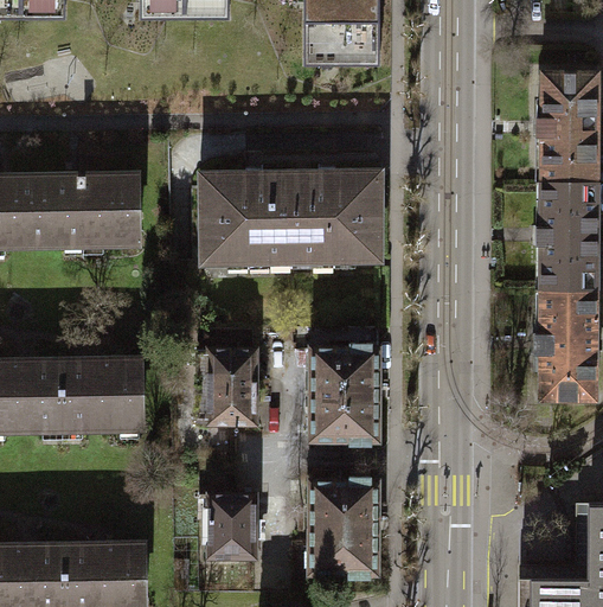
[(66,0),(0,0),(0,18),(68,18),(66,0)]
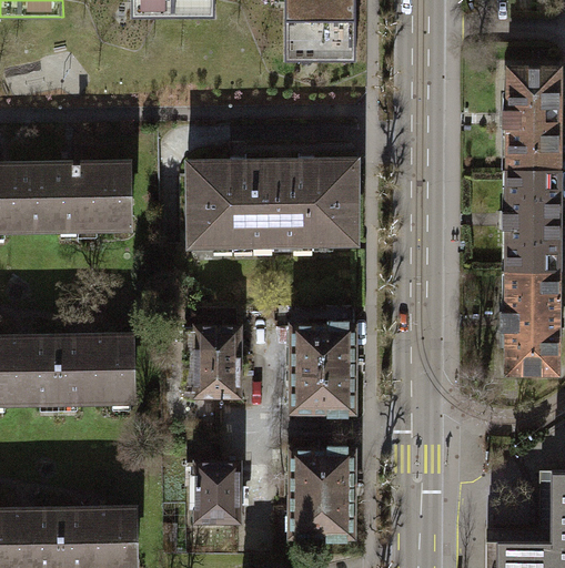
[(217,0),(132,0),(133,17),(218,17),(217,0)]
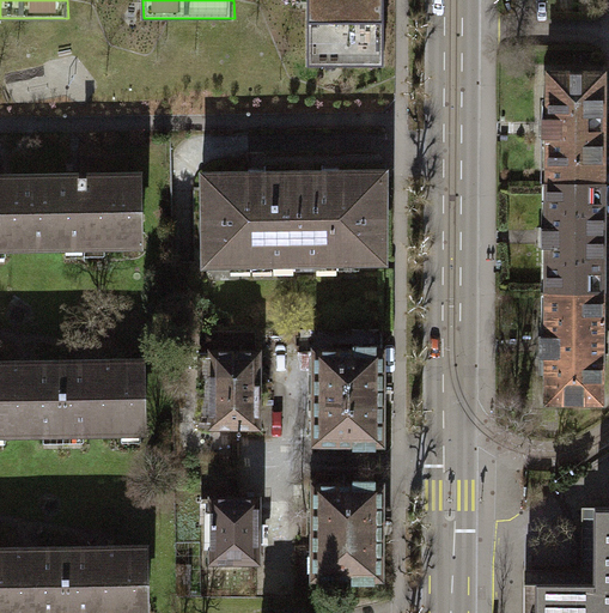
[(310,0),(310,66),(389,66),(388,0),(310,0)]
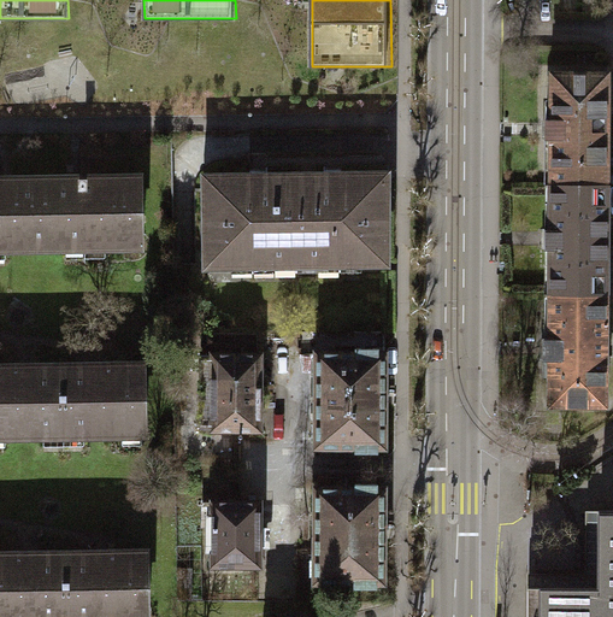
[(550,139),(549,184),(606,184),(607,74),(550,72),(550,118),(543,118),(543,139),(550,139)]
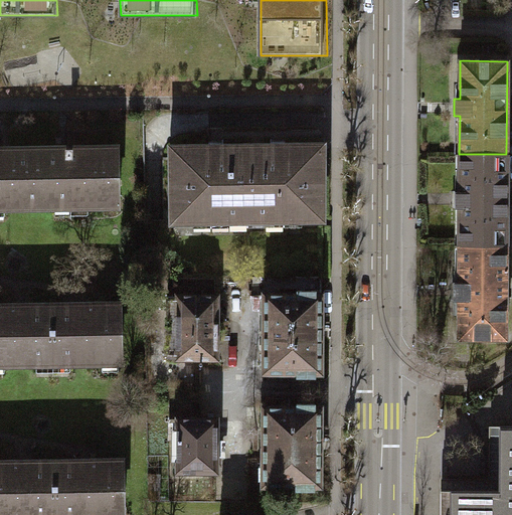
[(220,147),(177,147),(177,154),(172,154),(172,170),(176,170),(176,220),(182,220),(182,225),(195,225),(195,219),(250,219),(250,147),(232,147),(220,147)]
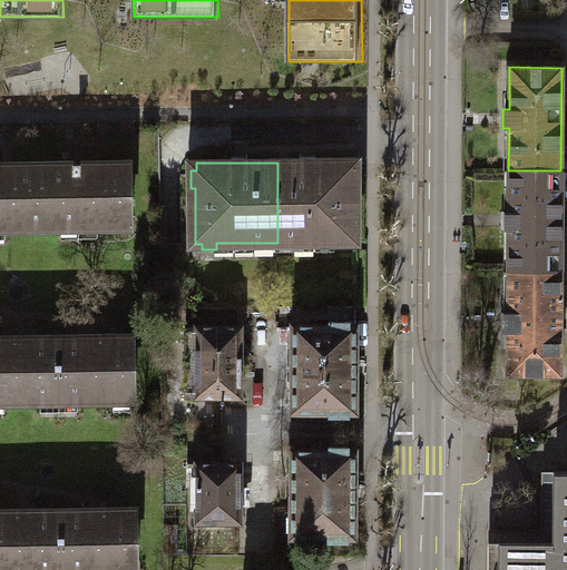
[(358,247),(358,163),(312,163),(277,163),(277,243),(338,243),(338,247),(358,247)]
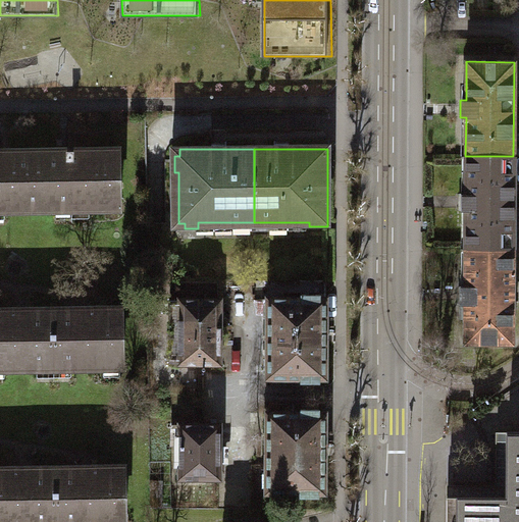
[(5,153),(0,152),(0,208),(122,207),(121,151),(70,152),(70,159),(67,159),(12,160),(5,160),(5,153)]
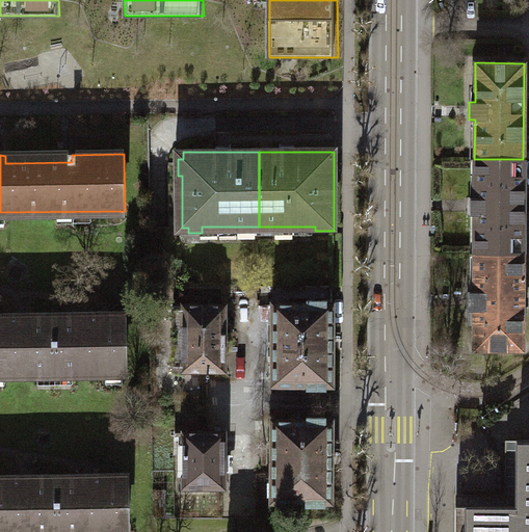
[(523,254),(523,159),(474,159),(474,196),(469,196),(469,214),(474,214),(474,253),(523,254)]
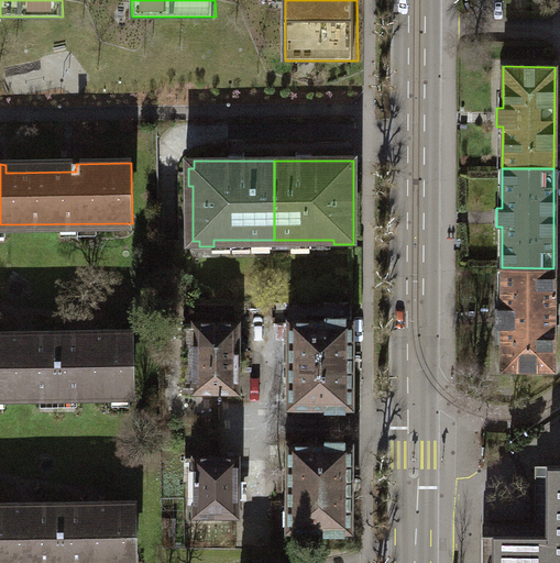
[(552,370),(553,268),(502,267),(501,308),(495,308),(495,326),(501,326),(501,368),(552,370)]
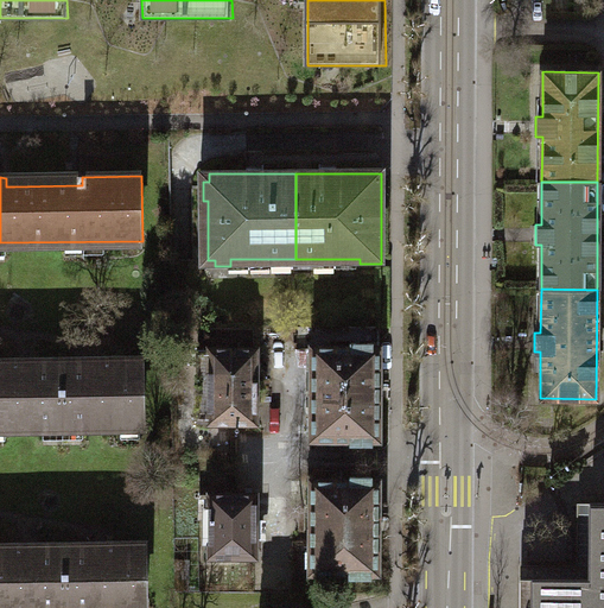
[(214,348),(201,349),(201,422),(261,422),(261,349),(254,349),(254,325),(214,325),(214,348)]
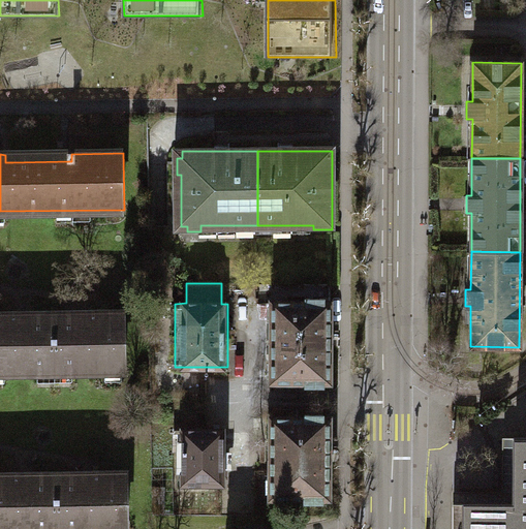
[(309,302),(275,303),(276,381),(308,381),(308,386),(328,386),(328,381),(333,381),(332,303),(327,303),(327,298),(309,298),(309,302)]
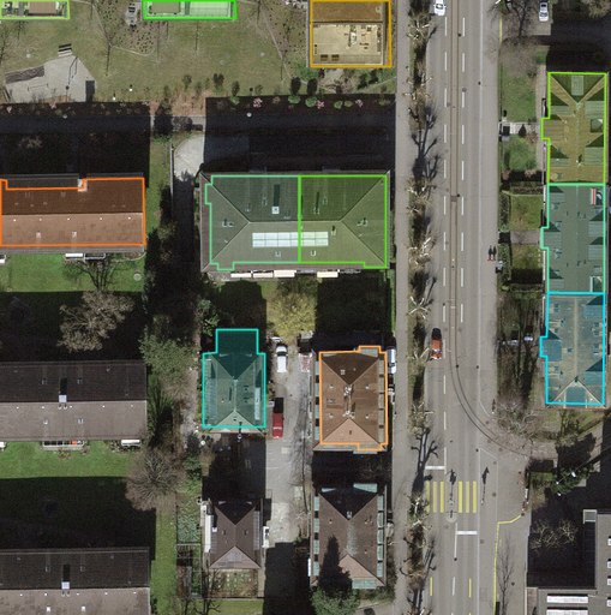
[(97,365),(67,365),(67,431),(149,430),(148,364),(97,365)]
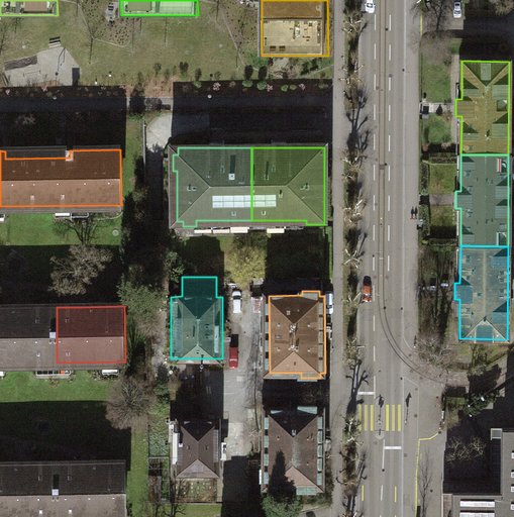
[(0,364),(57,363),(57,307),(27,308),(0,308),(0,364)]
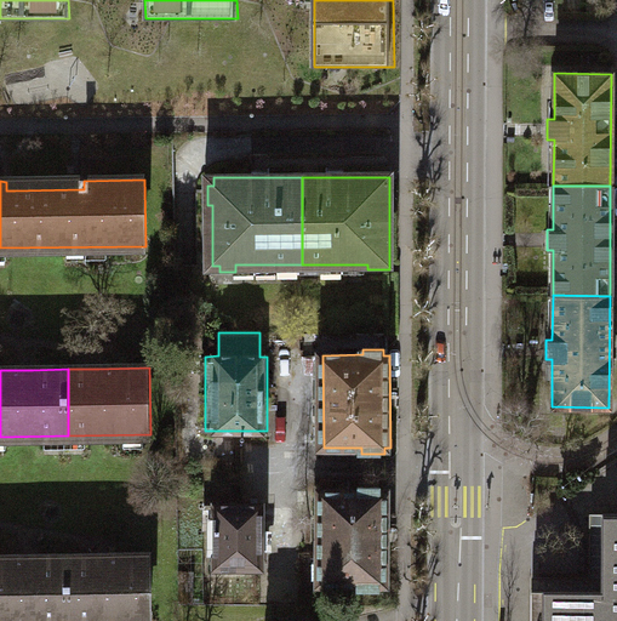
[(363,490),(321,491),(323,585),(360,584),(360,590),(383,590),(383,584),(390,584),(389,490),(386,490),(386,485),(363,485),(363,490)]
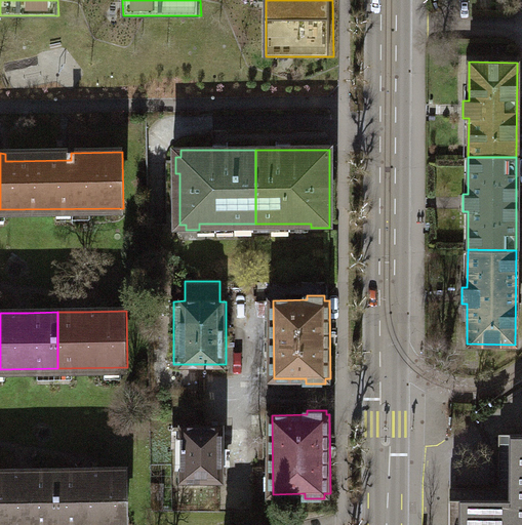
[(224,427),(186,427),(186,480),(224,480),(224,427)]
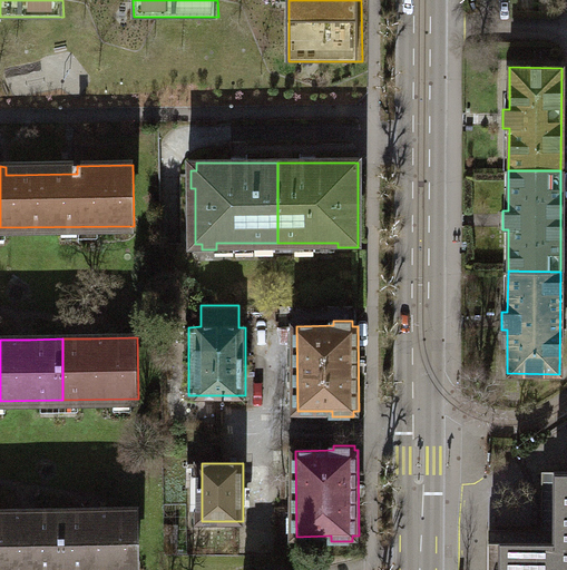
[(566,471),(551,471),(551,540),(486,540),(486,569),(566,569),(566,471)]
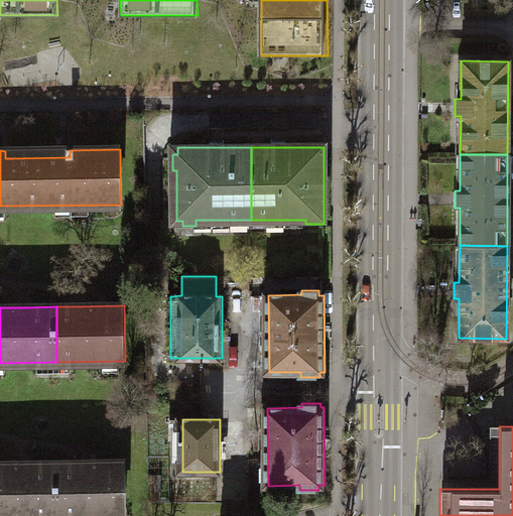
[(0,515),(58,515),(58,464),(26,464),(0,464),(0,515)]
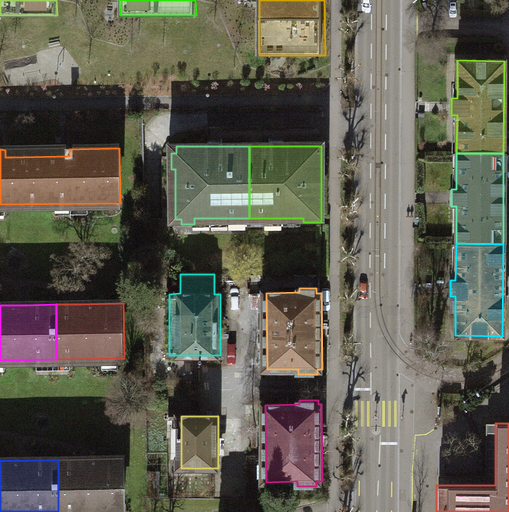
[(58,460),(58,511),(126,511),(126,460),(81,460),(58,460)]
